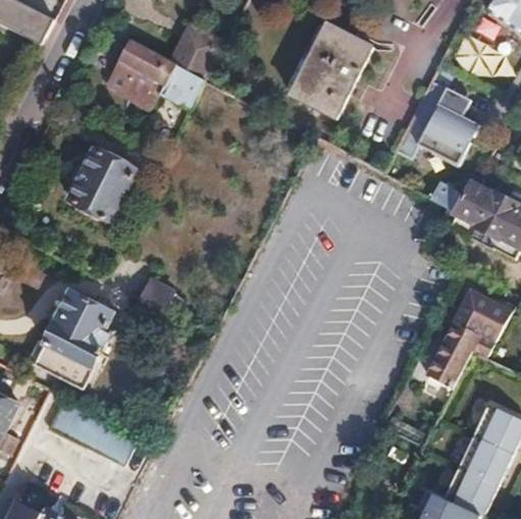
[(0,24),(41,46),(55,19),(16,0),(0,0),(0,24)]
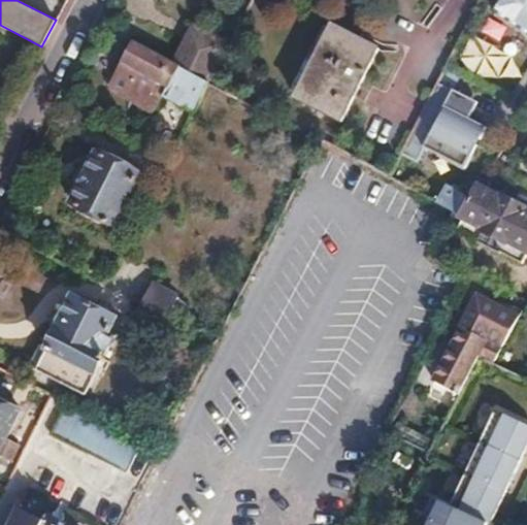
[(496,0),(492,7),(526,32),(526,0),(496,0)]
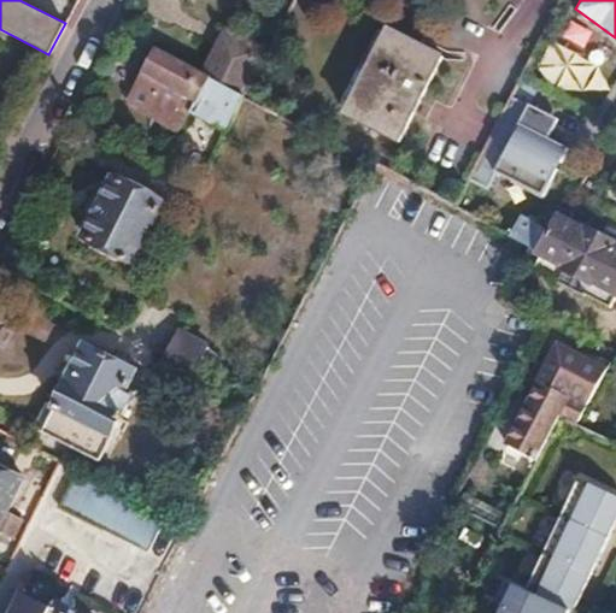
[(387,27),(344,112),(397,140),(440,56),(387,27)]
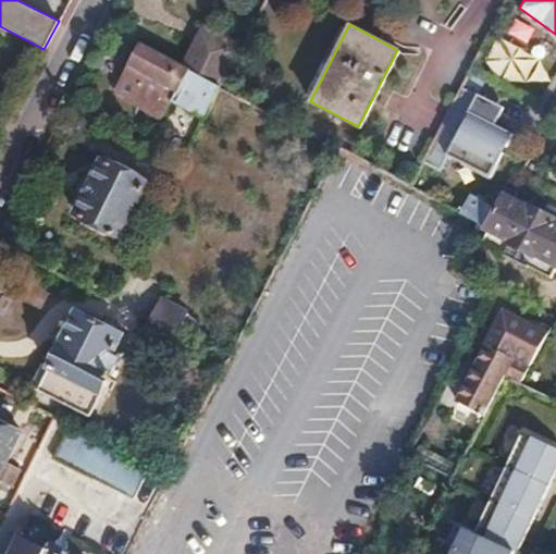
[(201,27),(182,66),(185,69),(218,85),(238,46),(201,27)]
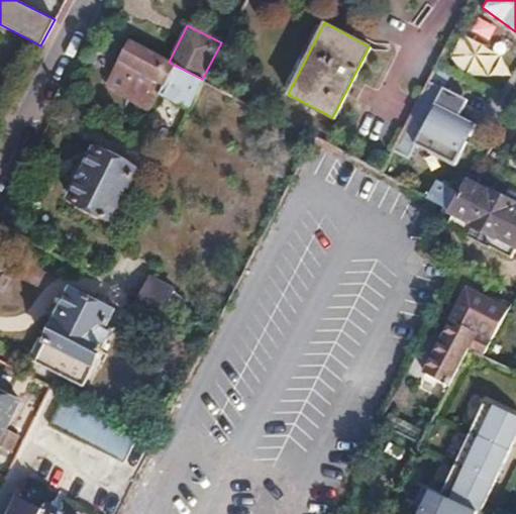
[(128,40),(105,88),(147,109),(158,90),(172,64),(169,62),(128,40)]
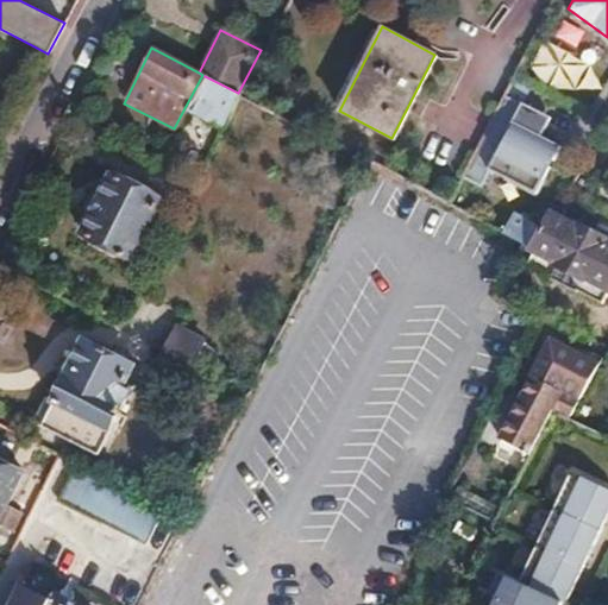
[(202,75),(186,106),(223,124),(237,94),(202,75)]
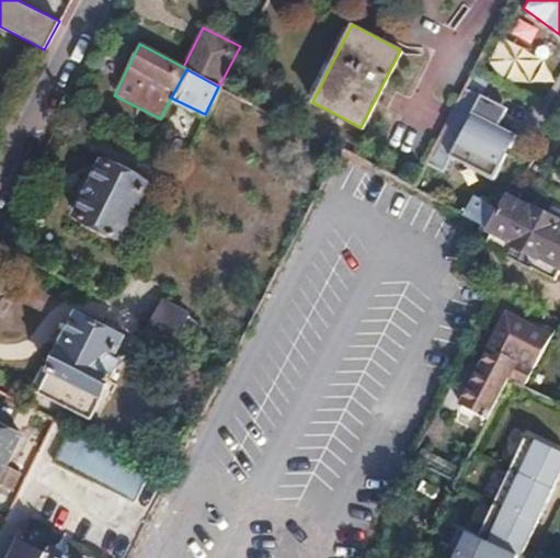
[(464,84),(424,160),(438,167),(446,154),(490,175),(513,132),(469,110),(478,92),(464,84)]
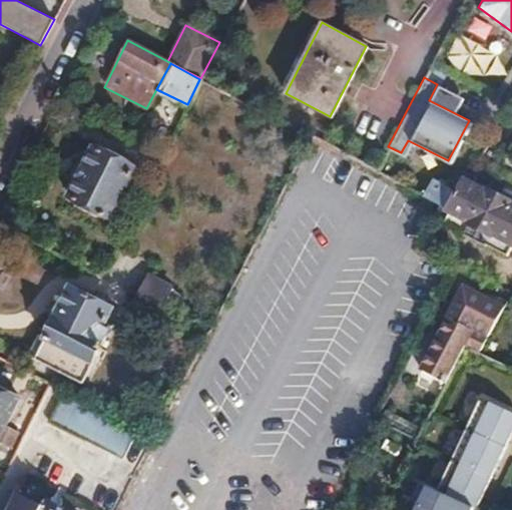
[(95,147),(70,197),(109,217),(116,203),(119,204),(127,190),(124,188),(135,167),(95,147)]
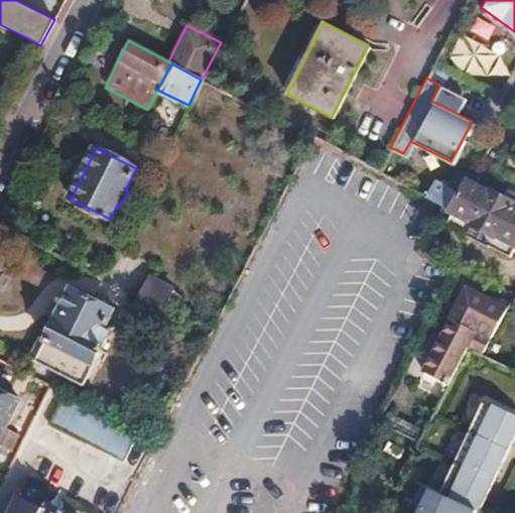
[(136,168),(125,189),(128,191),(134,196),(146,173),(136,168)]
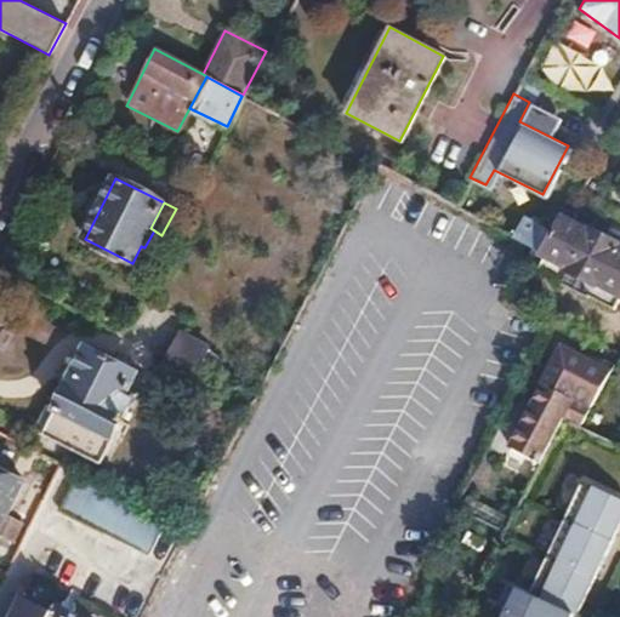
[(524,213),(513,234),(533,244),(542,249),(553,229),(524,213)]
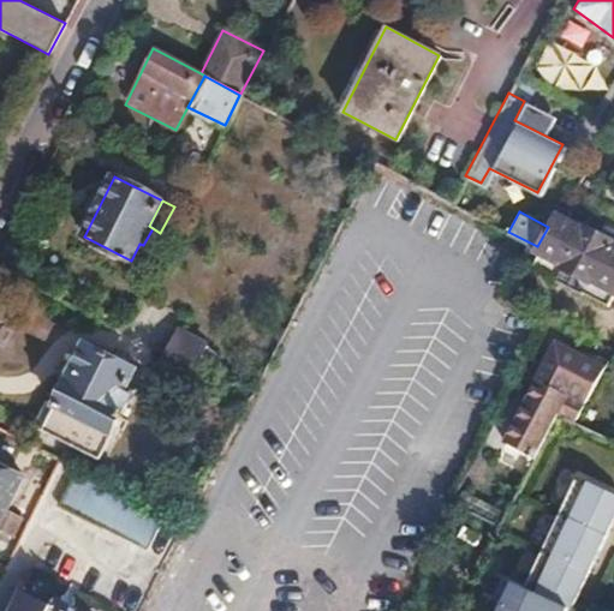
[(548,227),(537,246),(561,258),(559,262),(586,276),(589,273),(613,286),(613,245),(606,241),(607,238),(579,223),(577,227),(554,215),(548,227)]
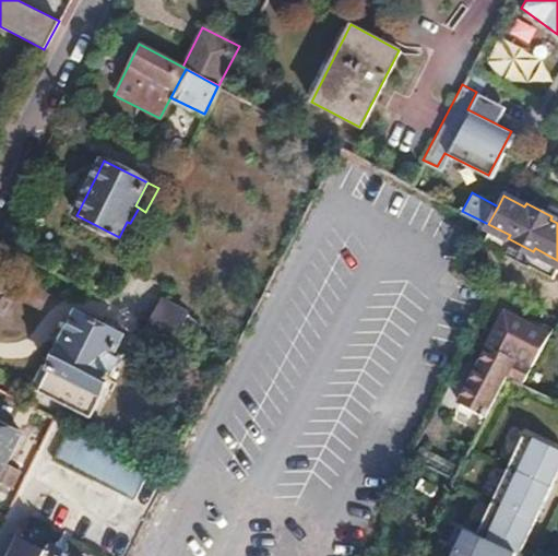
[(479,220),(472,233),(551,273),(557,262),(557,260),(535,248),(533,251),(508,238),(510,235),(488,224),(479,220)]
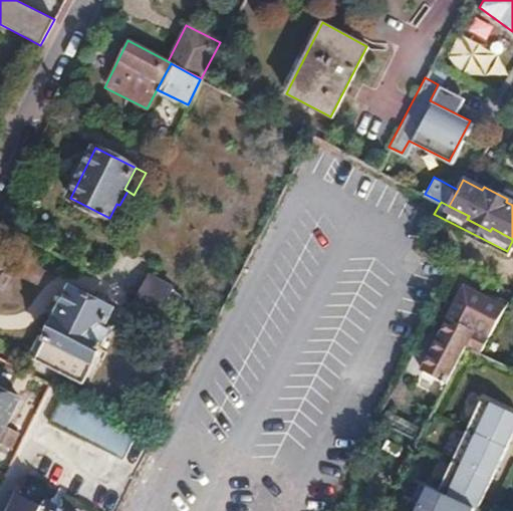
[(149,276),(133,307),(151,316),(159,303),(164,305),(173,288),(149,276)]
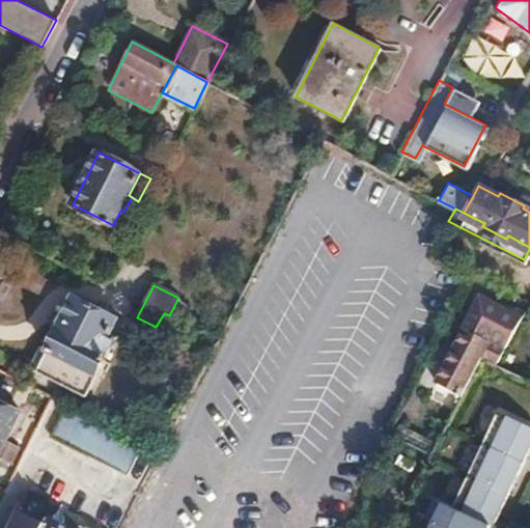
[(74,294),(36,368),(86,394),(113,342),(107,338),(117,316),(74,294)]
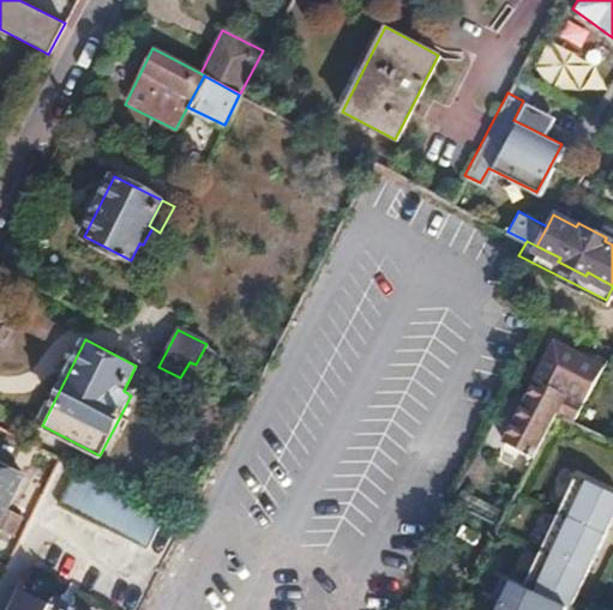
[(556,340),(504,439),(533,454),(551,422),(556,411),(570,418),(575,421),(599,378),(578,367),(584,355),(556,340)]
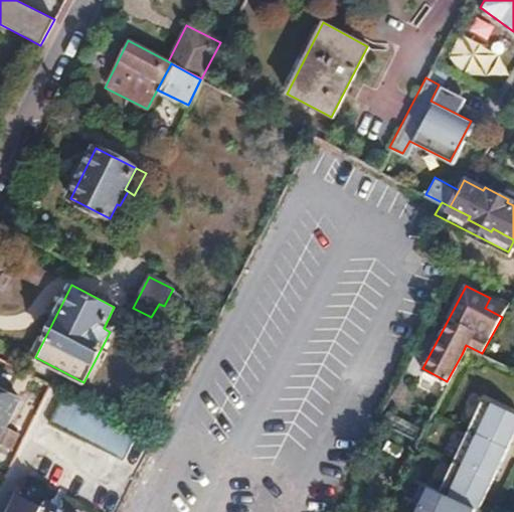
[(490,298),(485,308),(502,317),(507,308),(490,298)]
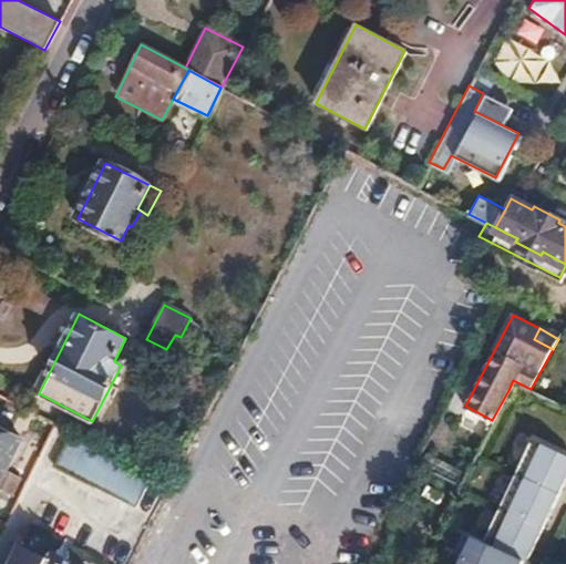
[(565,361),(553,354),(532,389),(561,403),(565,393),(565,361)]
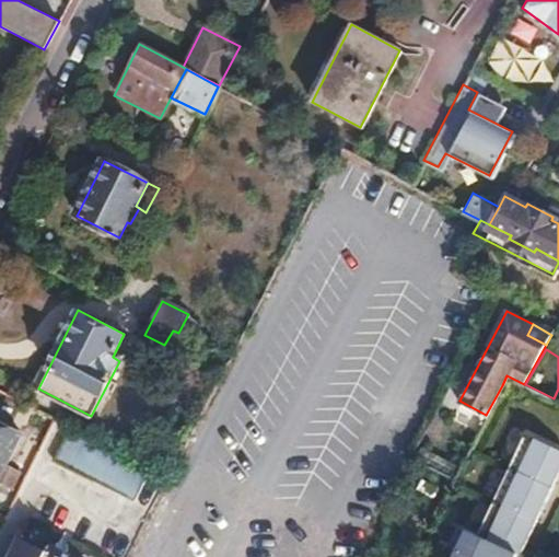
[(507,375),(502,385),(515,392),(520,382),(507,375)]
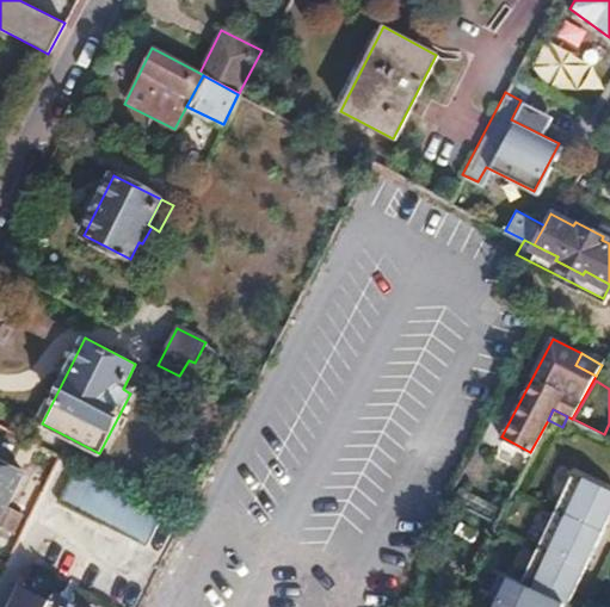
[(0,526),(11,532),(22,513),(8,507),(24,475),(0,463),(0,526)]
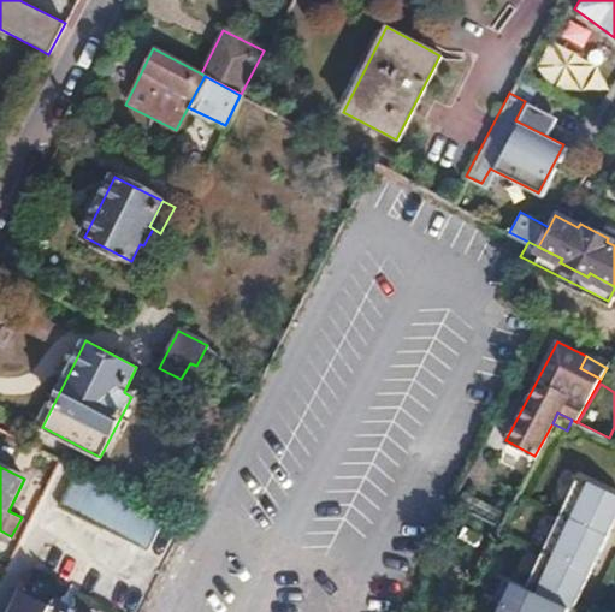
[(77,474),(63,503),(151,548),(165,520),(77,474)]
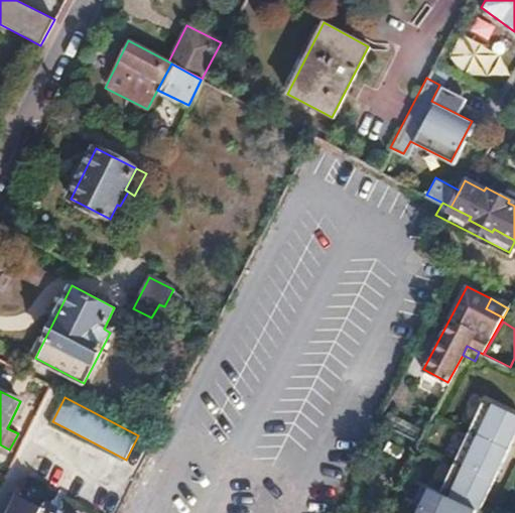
[(514,414),(486,400),(438,490),(477,509),(514,433),(514,414)]
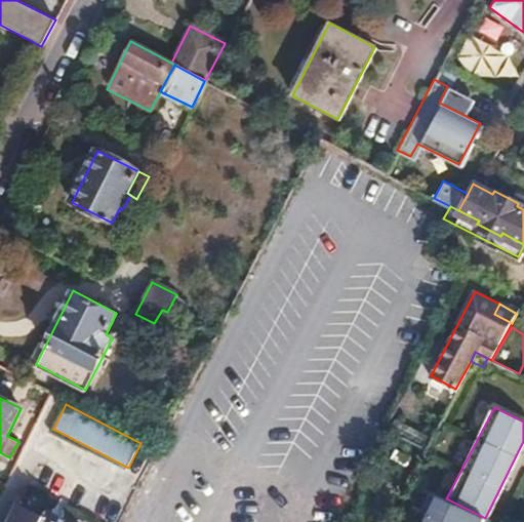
[(489,521),(490,520),(485,518),(446,498),(443,497),(429,521),(489,521)]
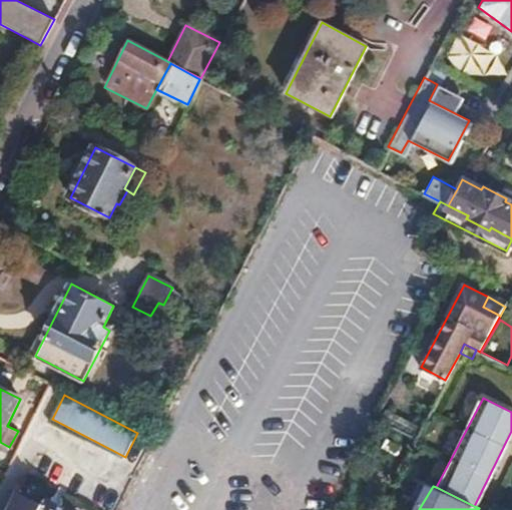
[(53,509),(18,491),(8,509),(53,509)]
